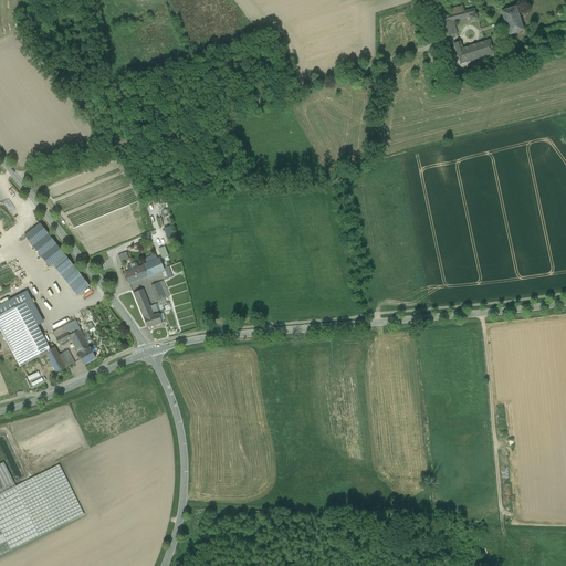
[(465,4),(450,10),(451,14),(458,13),(468,10),(465,4)]
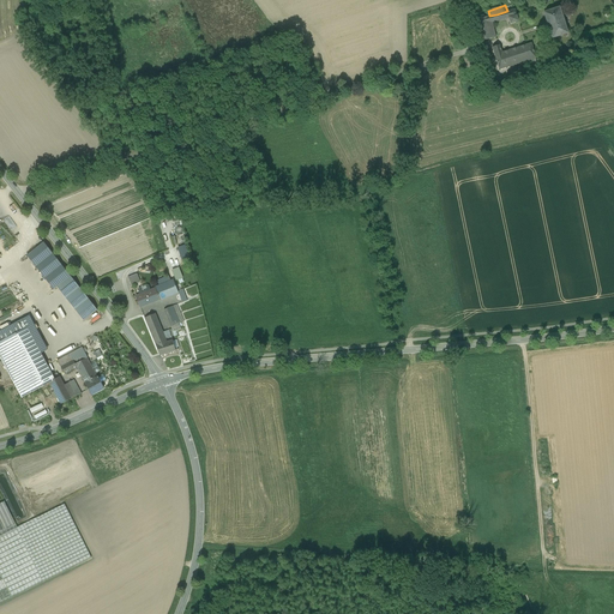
[(559,7),(543,13),(552,38),(567,34),(559,7)]
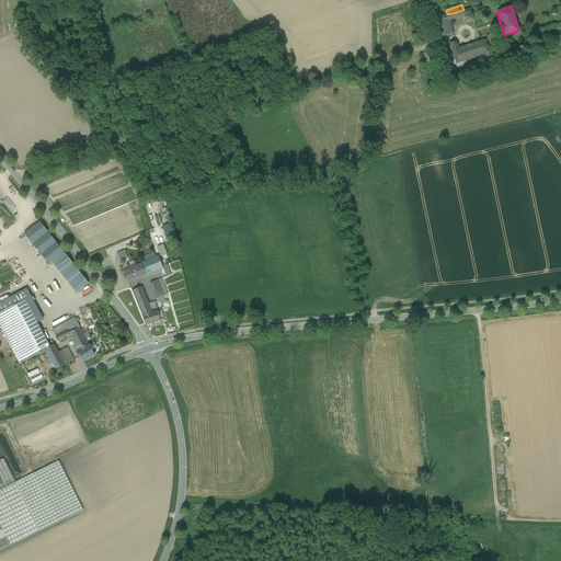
[(464,10),(454,13),(455,19),(465,16),(471,14),(470,9),(464,10)]
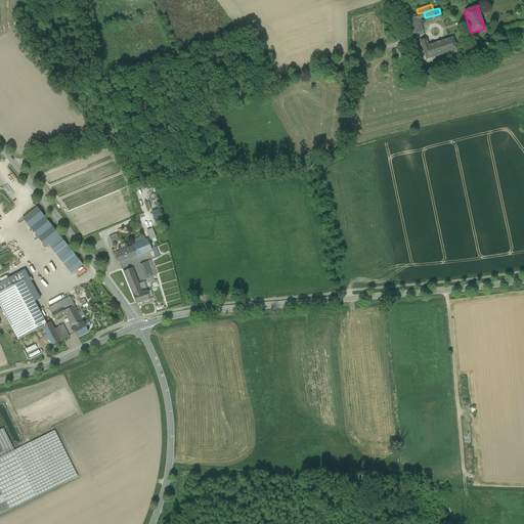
[(420,19),(425,17),(424,12),(418,13),(406,16),(411,35),(423,32),(420,19)]
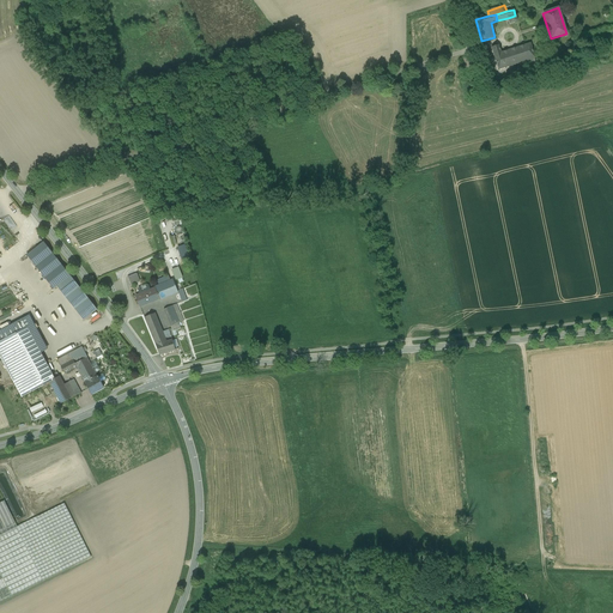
[(530,43),(511,49),(516,65),(535,59),(530,43)]
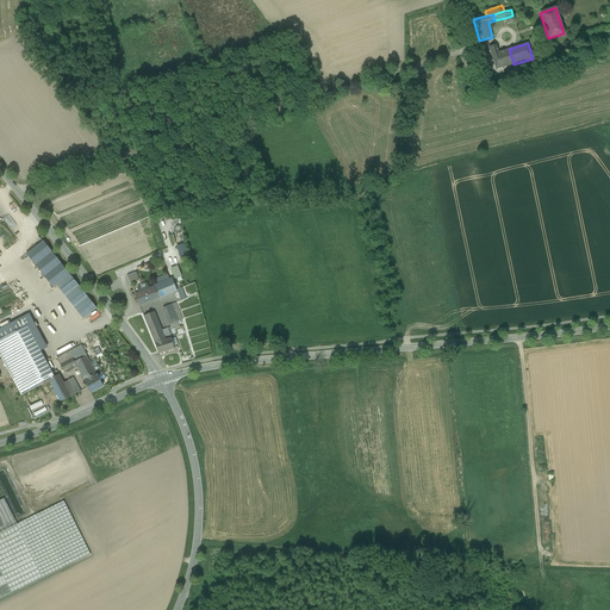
[(509,49),(498,53),(496,45),(489,47),(496,69),(514,64),(509,49)]
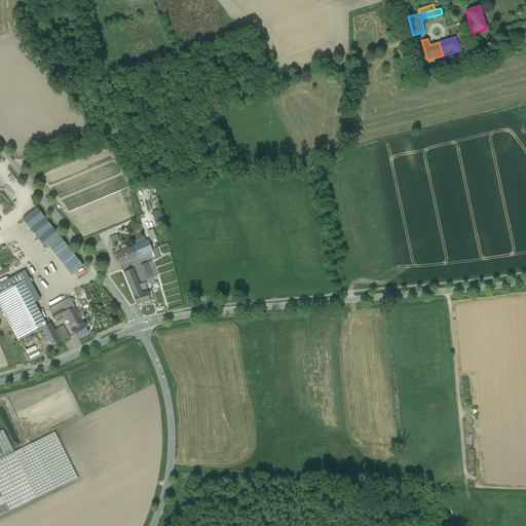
[(331,80),(338,78),(338,77),(336,72),(335,70),(328,72),(331,80)]
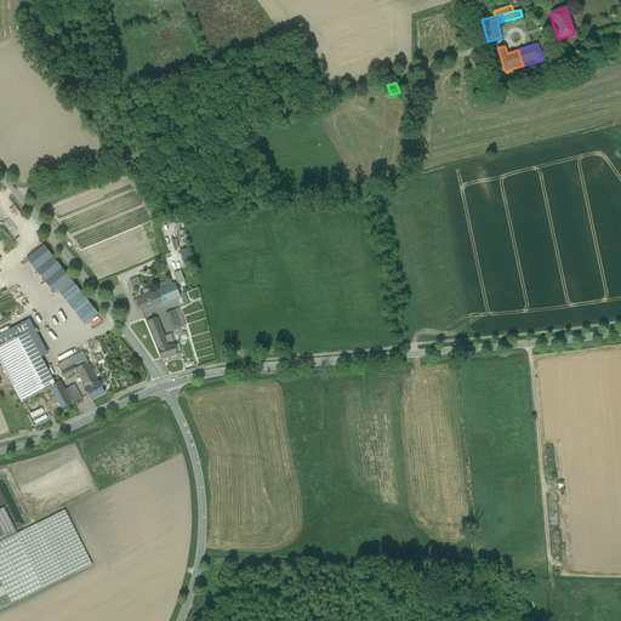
[(44,245),(27,258),(53,294),(58,290),(72,280),(44,245)]
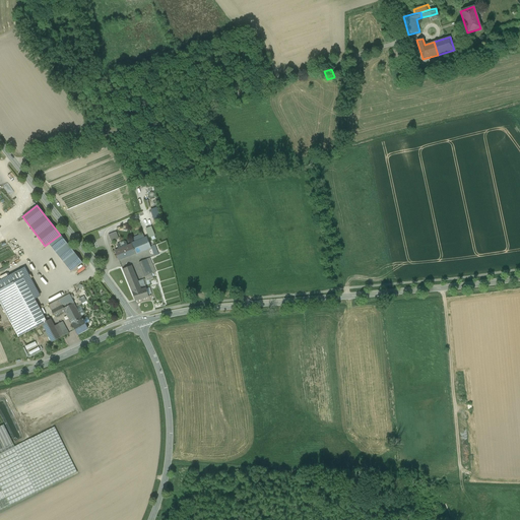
[(152,231),(144,234),(144,235),(146,239),(154,235),(152,231)]
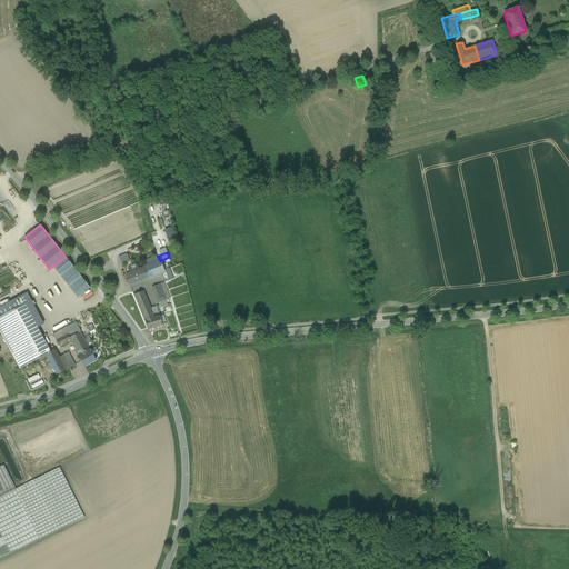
[(126,255),(119,257),(121,265),(129,262),(126,255)]
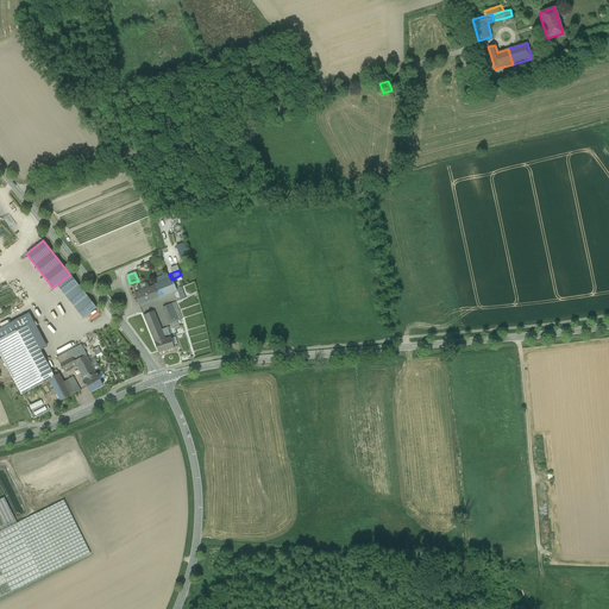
[(96,308),(70,275),(57,284),(83,318),(96,308)]
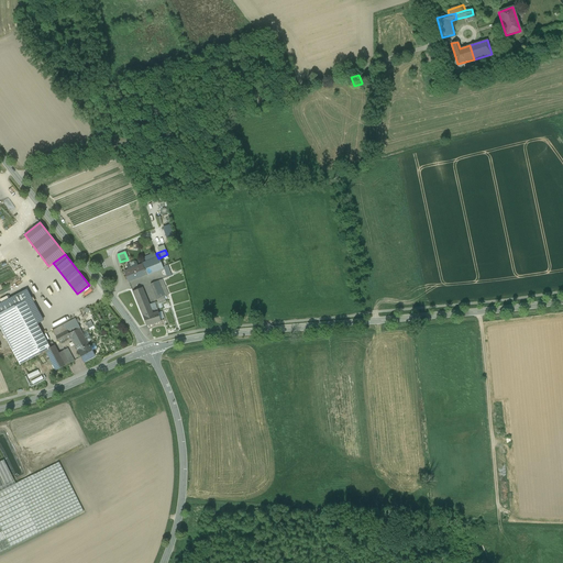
[(146,263),(151,273),(163,268),(158,258),(147,262),(146,263)]
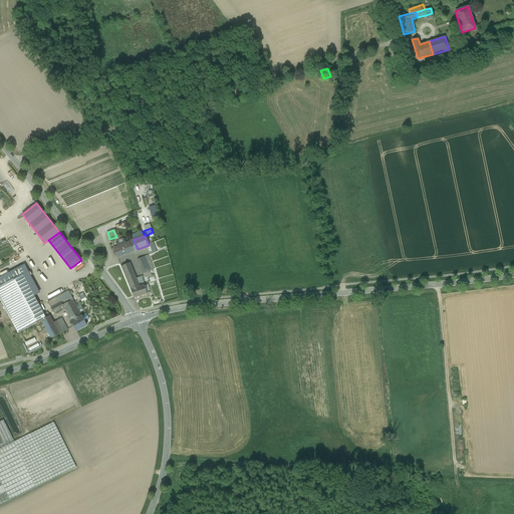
[(134,240),(113,248),(117,258),(138,249),(134,240)]
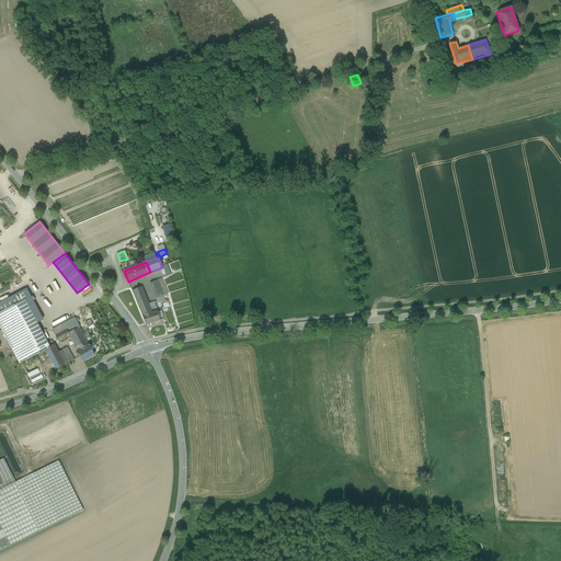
[(161,278),(157,281),(163,296),(168,295),(161,278)]
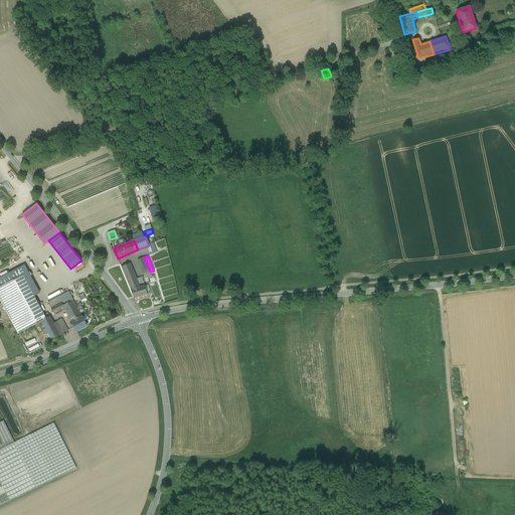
[(144,258),(138,260),(141,268),(148,266),(144,258)]
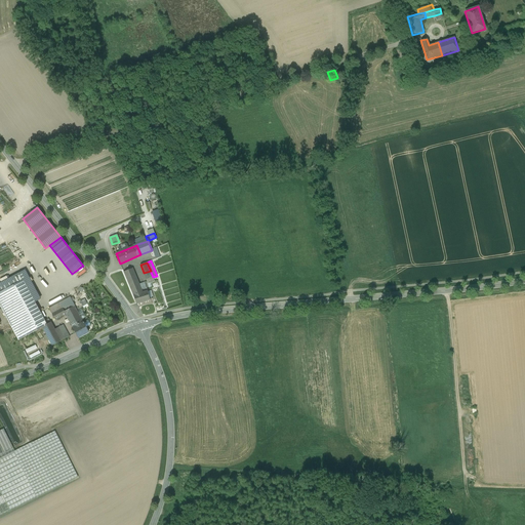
[(132,269),(124,272),(128,283),(137,280),(132,269)]
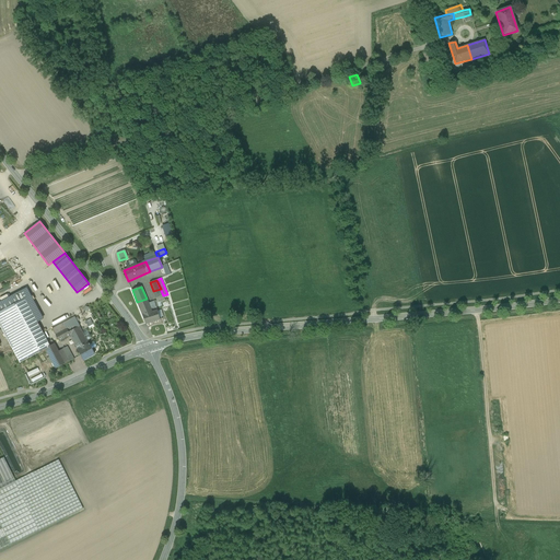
[(37,323),(44,319),(26,288),(0,301),(0,310),(1,312),(24,300),(37,323)]
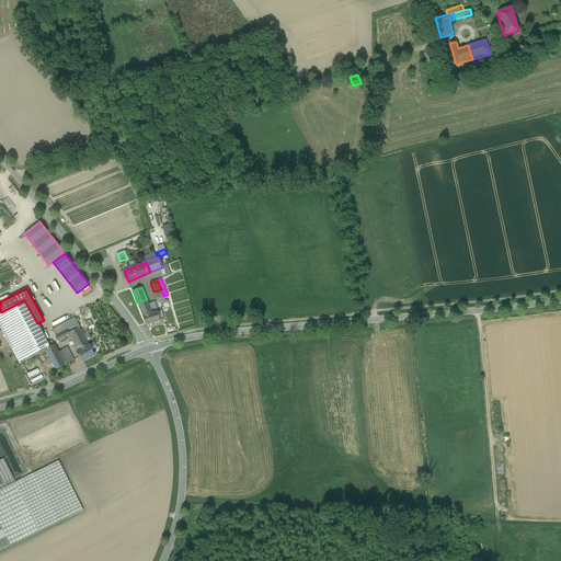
[(161,289),(153,292),(157,299),(163,296),(161,289)]
